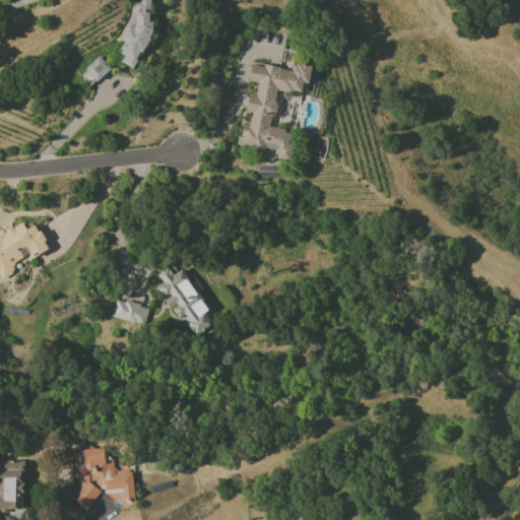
[(134,67),(140,57),(141,57),(146,49),(145,48),(152,37),(150,35),(154,29),(154,20),(151,20),(151,0),(141,0),(141,1),(134,1),(134,12),(138,12),(138,20),(135,26),(130,24),(122,38),(126,41),(124,45),(127,47),(124,52),(127,53),(123,60),(134,67)]
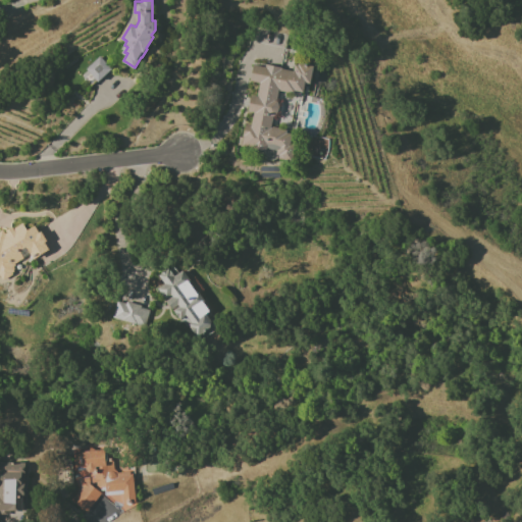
[(98,81),(111,68),(100,56),(87,68),(98,81)]
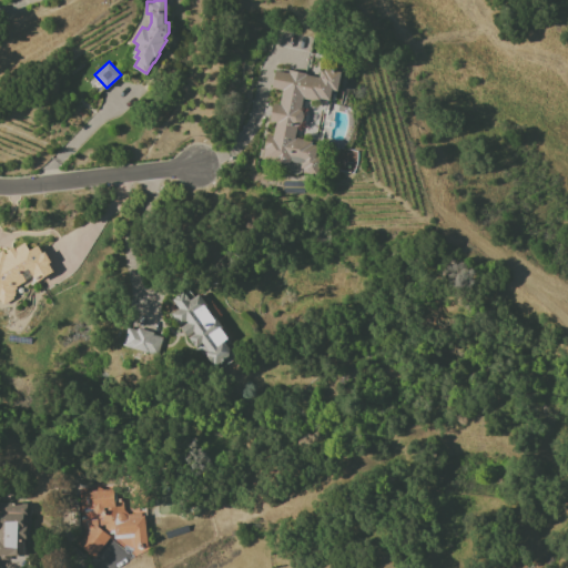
[(276,70),(273,88),(284,90),(281,104),(274,103),(271,120),(277,121),(274,138),(269,137),(264,158),(290,162),(291,156),(304,160),(303,166),(306,168),(305,171),(320,174),(324,155),(317,153),(320,144),(312,143),(313,141),(296,137),(298,125),(300,125),(302,123),(303,120),(304,115),(304,112),(303,109),(302,109),(304,98),(320,101),(320,97),(331,99),(333,89),(338,90),(342,71),(326,68),(325,70),(322,69),(320,77),(307,74),(307,72),(290,69),(288,72),(276,70)]
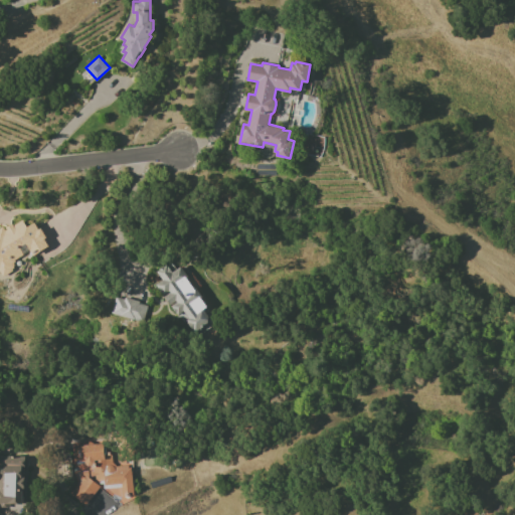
[(0,270),(4,277),(14,270),(16,260),(25,253),(20,246),(27,242),(34,254),(49,245),(44,238),(46,236),(41,228),(39,229),(34,222),(27,226),(23,219),(14,224),(13,222),(6,227),(7,229),(6,229),(3,226),(0,228),(0,270)]
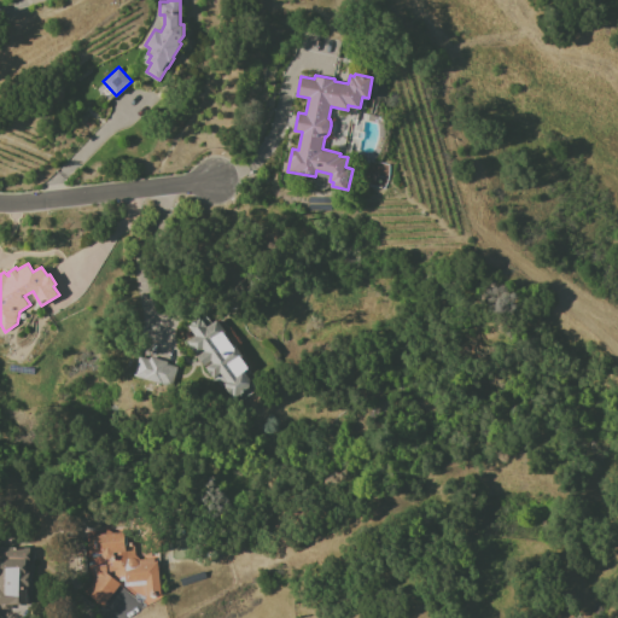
[(226,332),(216,320),(207,327),(199,318),(187,326),(194,336),(186,342),(196,354),(202,349),(203,350),(197,355),(204,366),(211,361),(211,362),(205,367),(213,379),(220,373),(226,382),(223,383),(234,398),(250,386),(251,379),(245,371),(249,368),(240,357),(243,356),(235,345),(233,347),(223,333),(226,332)]
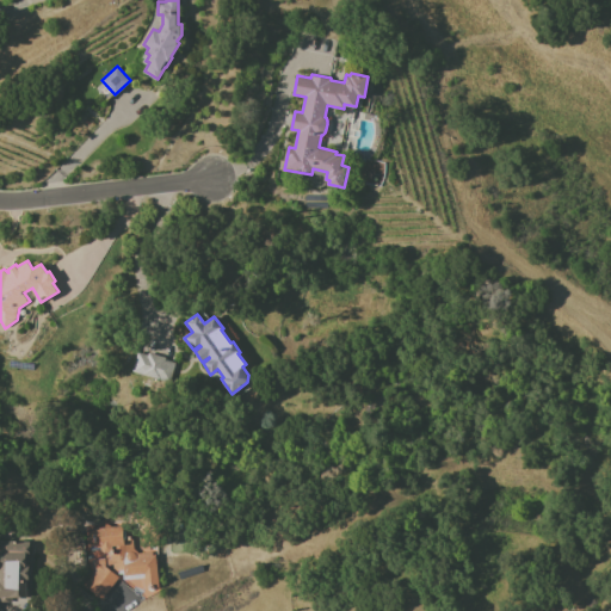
[(137,352),(131,372),(171,383),(176,363),(165,360),(166,358),(148,353),(148,355),(137,352)]
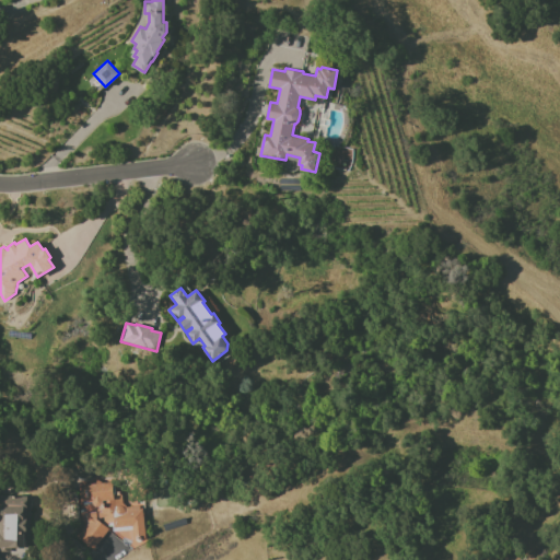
[(142,506),(121,508),(120,490),(111,482),(85,483),(86,500),(102,511),(86,512),(88,523),(77,537),(92,549),(108,528),(130,527),(131,540),(144,539),(142,506)]
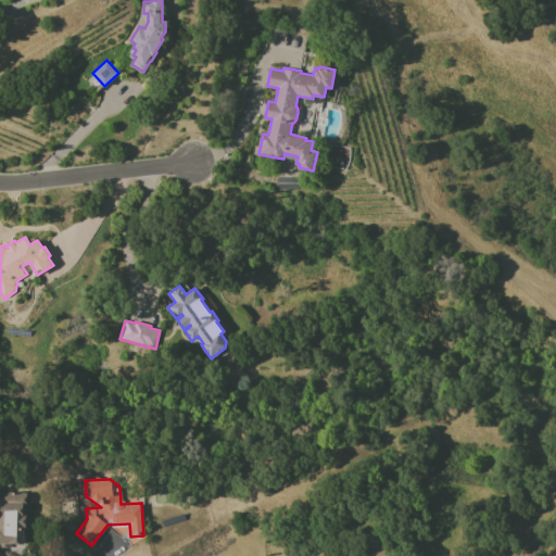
[(25,494),(0,492),(0,545),(24,547),(25,494)]
